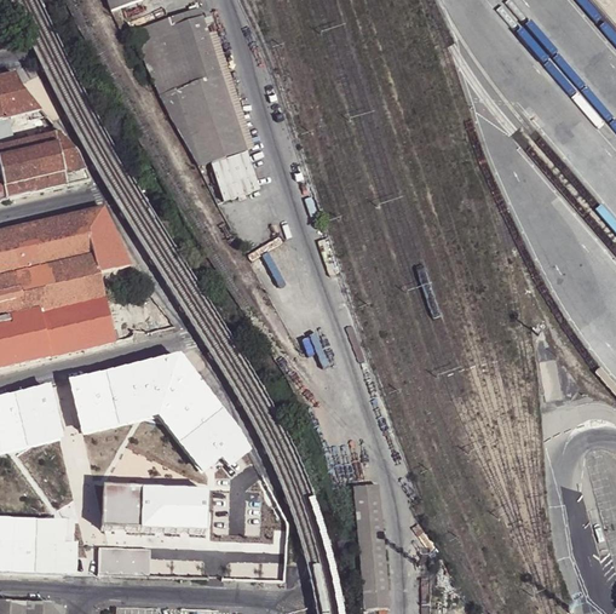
[(240,137),(202,13),(197,5),(130,29),(159,93),(191,153),(240,137)]
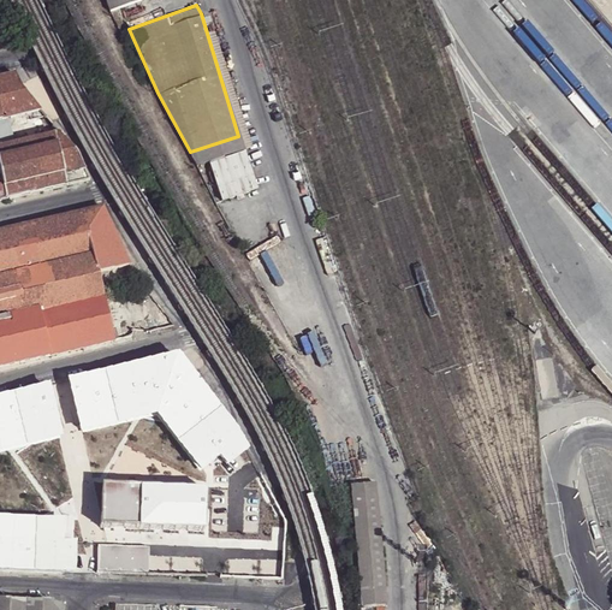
[(211,11),(201,13),(238,136),(244,148),(254,144),(211,11)]
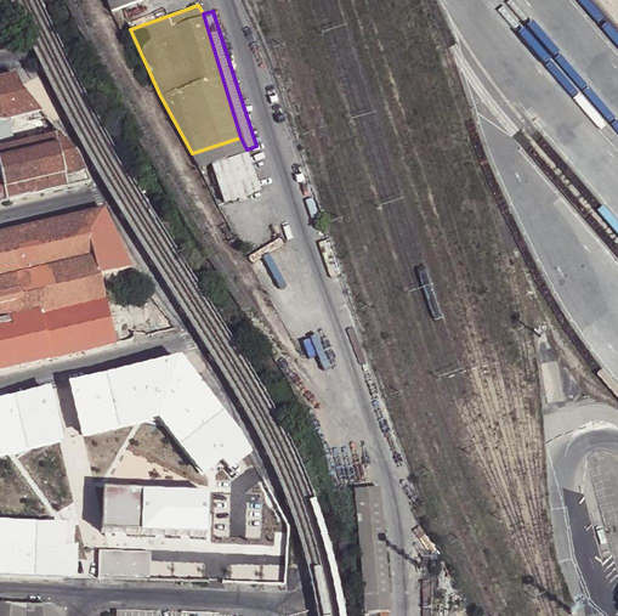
[(0,114),(4,114),(39,106),(20,84),(12,69),(0,72),(0,114)]
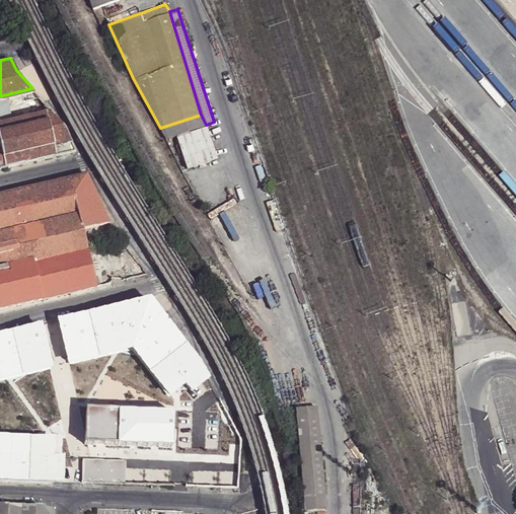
[(0,119),(20,115),(19,111),(7,114),(3,95),(0,95),(0,119)]
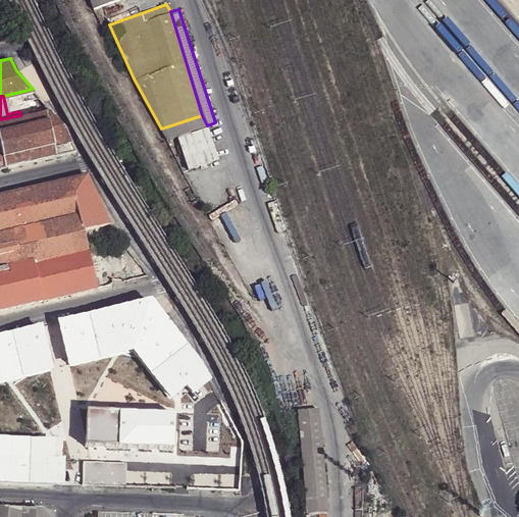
[(20,115),(0,119),(0,165),(2,165),(73,148),(63,126),(49,108),(20,115)]
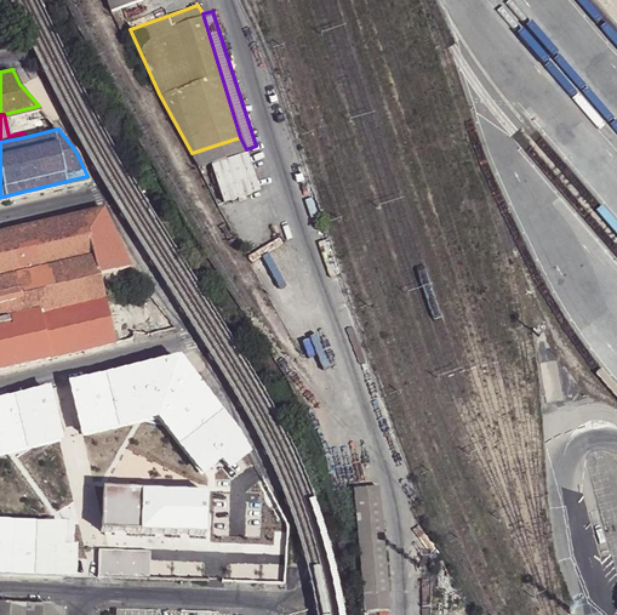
[(246,149),(240,137),(192,153),(199,165),(212,160),(226,199),(260,188),(246,149)]
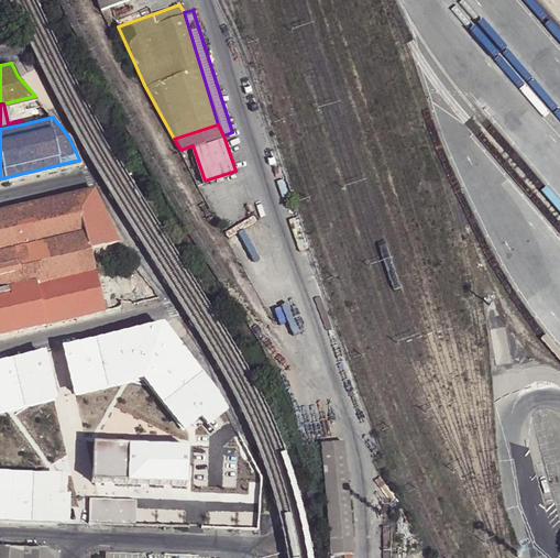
[(87,245),(114,239),(90,185),(73,189),(87,245)]
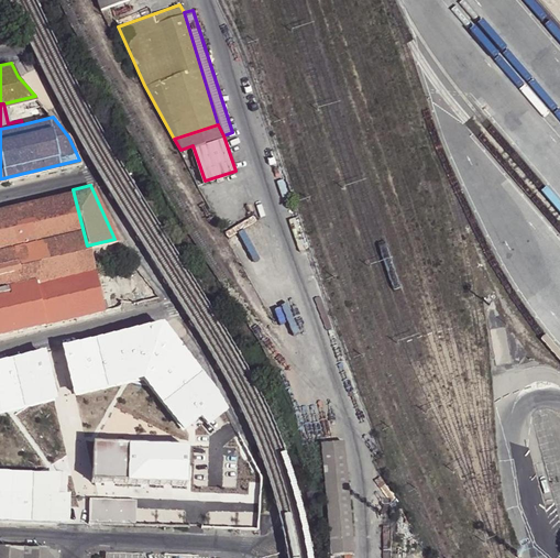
[(92,267),(87,245),(73,189),(0,206),(0,329),(101,307),(105,306),(102,296),(99,296),(92,267)]
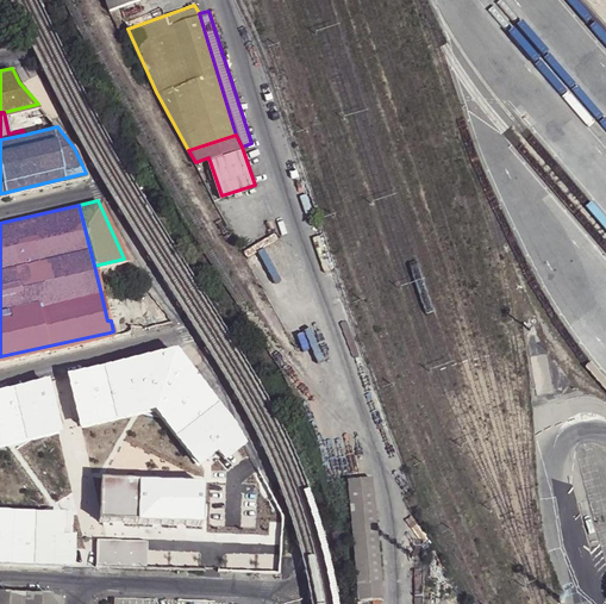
[(67,372),(79,419),(152,402),(199,456),(233,425),(174,348),(67,372)]
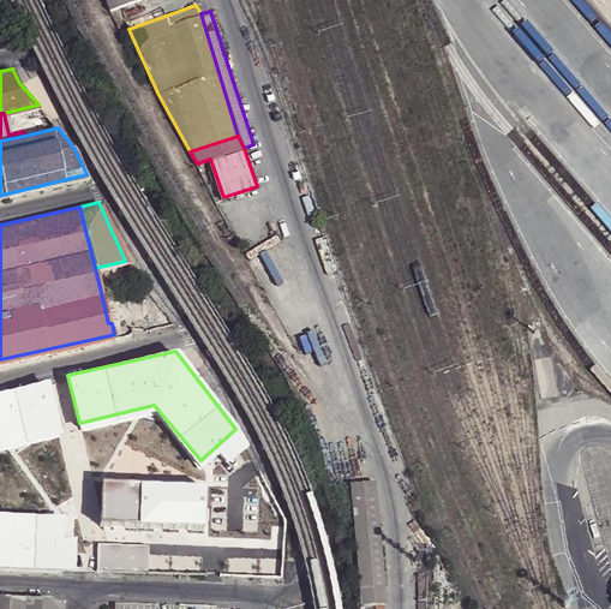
[(0,441),(55,428),(45,381),(0,389),(0,441)]
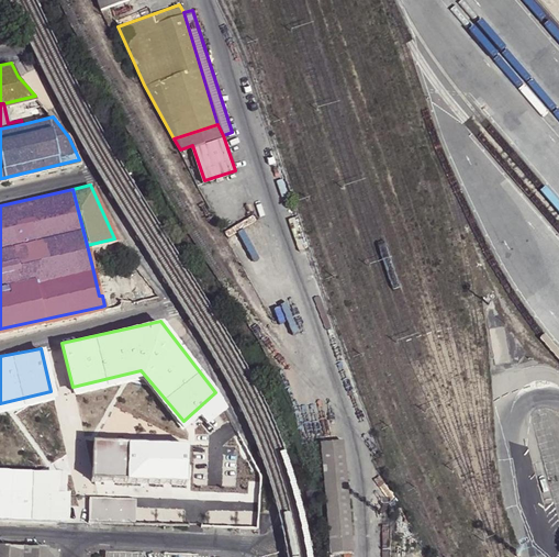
[(252,526),(254,435),(213,434),(211,525),(252,526)]
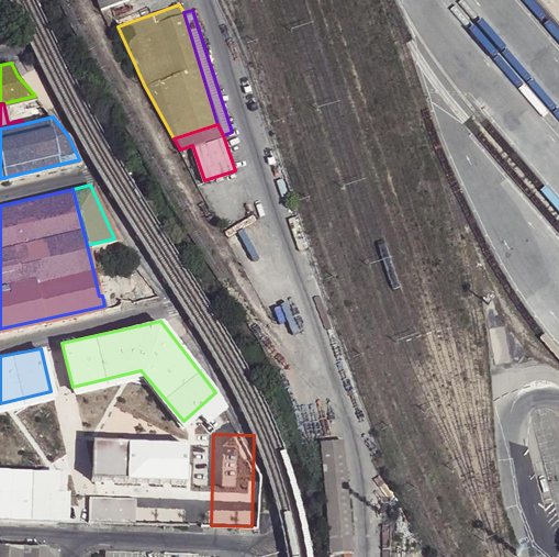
[(321,439),(328,536),(353,535),(345,437),(321,439)]
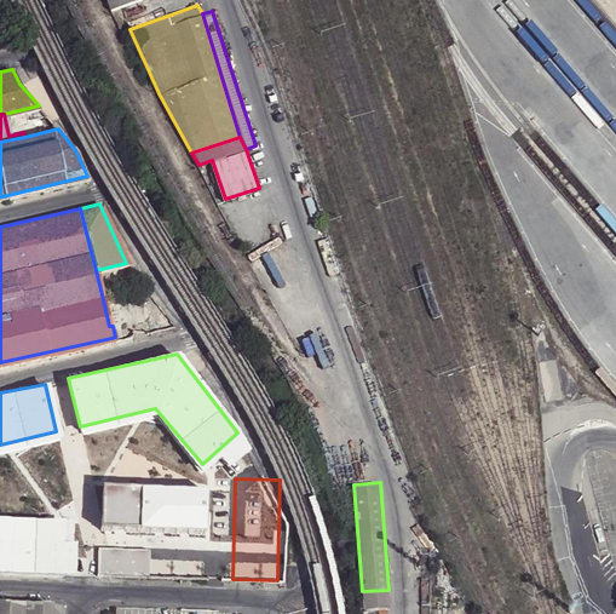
[(98,483),(97,526),(213,529),(216,488),(98,483)]
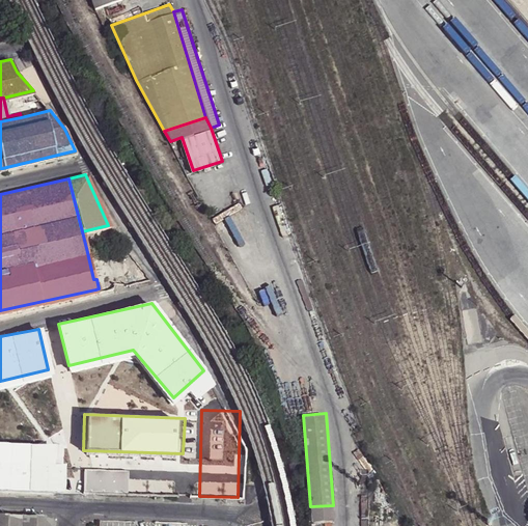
[(0,486),(62,489),(63,463),(52,462),(50,448),(43,443),(0,441),(0,486)]
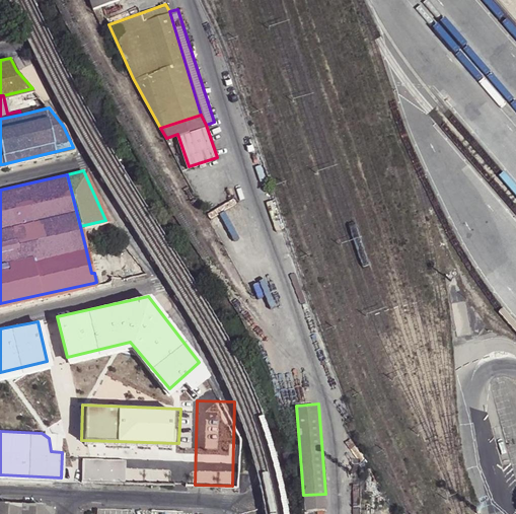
[(80,455),(78,478),(120,480),(122,457),(80,455)]
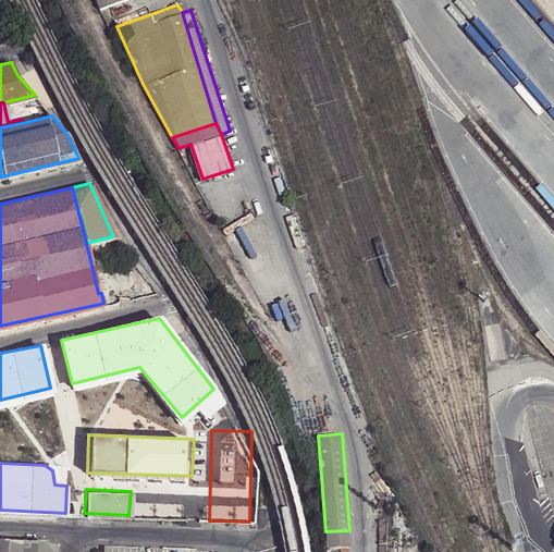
[(349,530),(325,531),(327,548),(351,546),(349,530)]
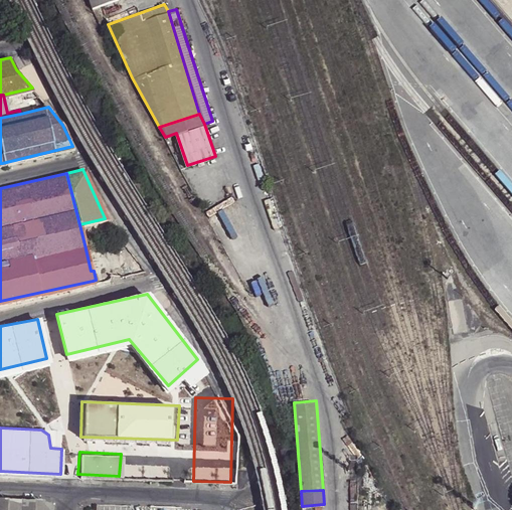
[(25,509),(27,497),(0,495),(0,509),(25,509)]
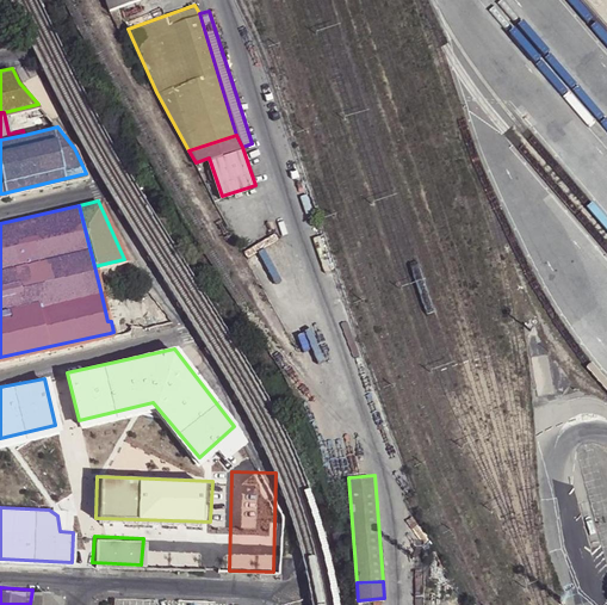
[(44,590),(32,590),(30,604),(51,604),(53,603),(44,590)]
